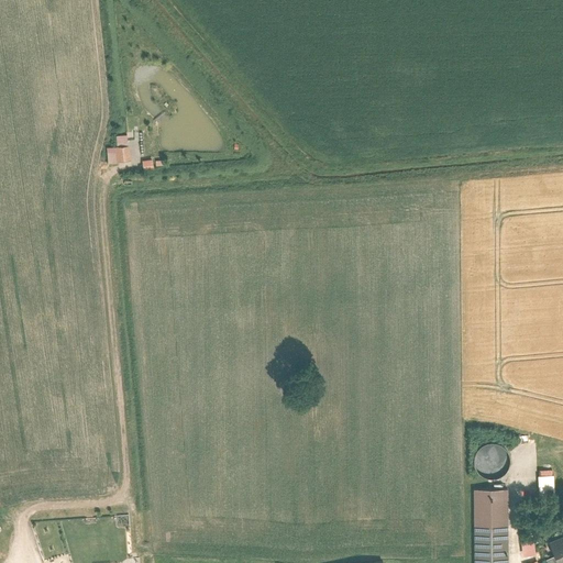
[(130,161),(128,134),(116,134),(117,146),(106,146),(107,162),(130,161)]
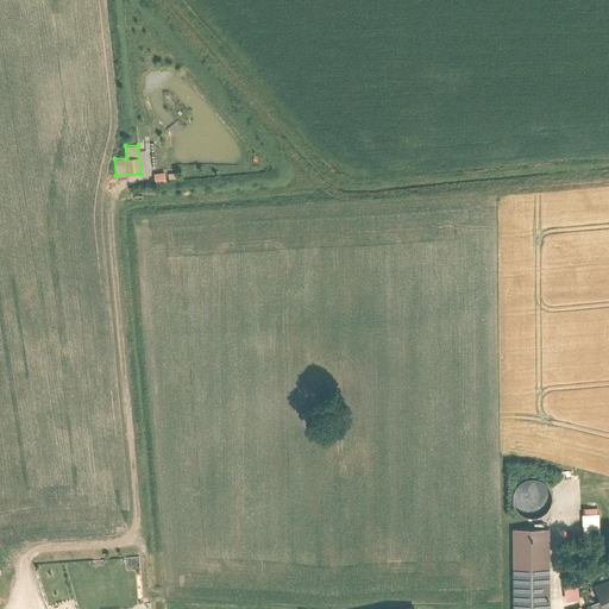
[(154,183),(165,182),(165,171),(152,173),(154,183)]
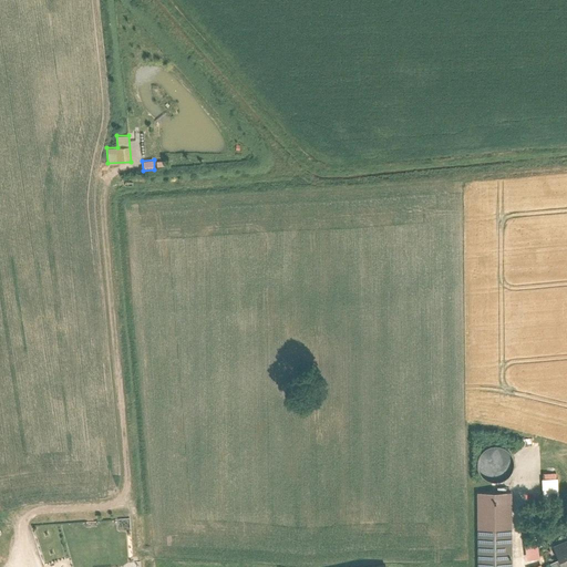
[(484,475),(497,475),(497,476),(512,476),(512,447),(481,447),(481,467),(484,467),(484,475)]
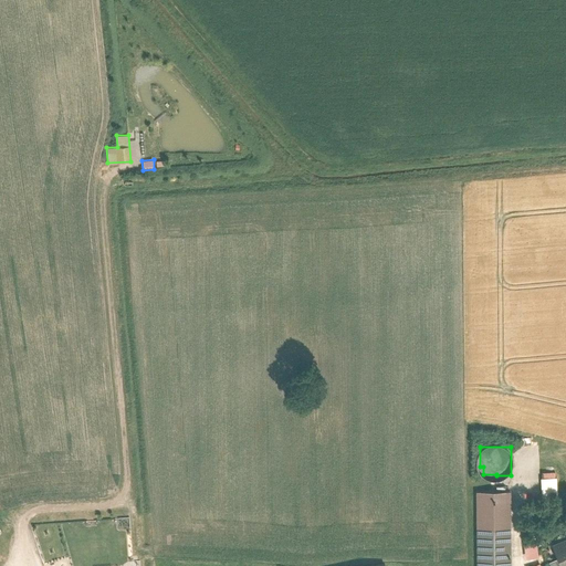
[(556,499),(556,471),(541,472),(541,500),(556,499)]
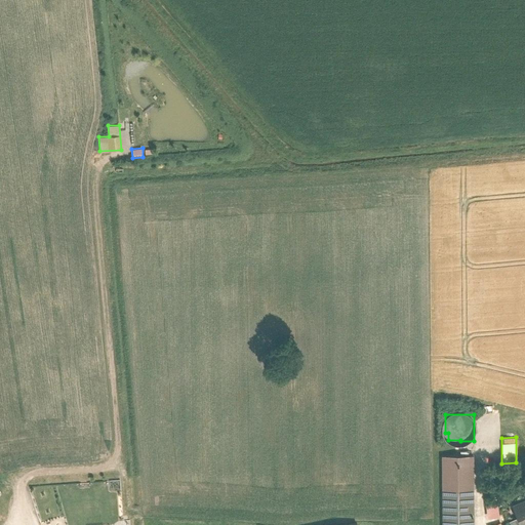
[(468,524),(468,489),(435,489),(435,524),(468,524)]
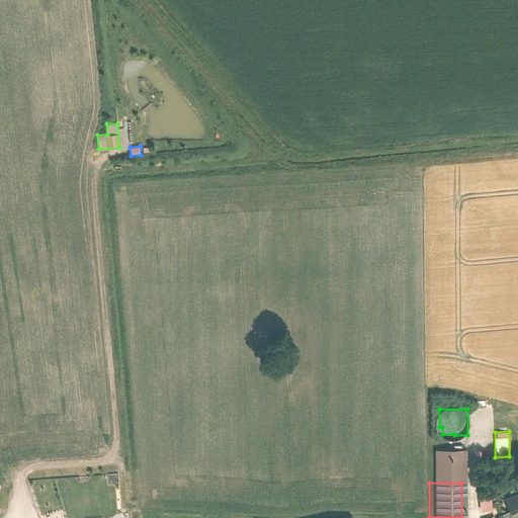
[(517,488),(500,497),(510,517),(512,517),(517,515),(517,488)]
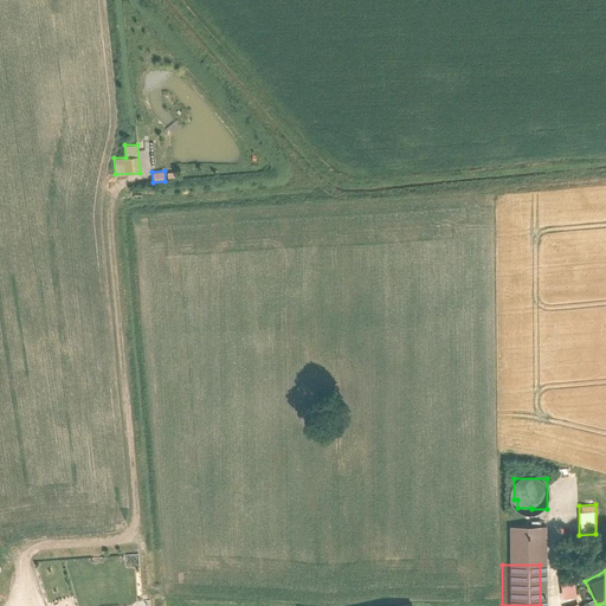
[(560,597),(577,595),(574,579),(559,580),(560,597)]
